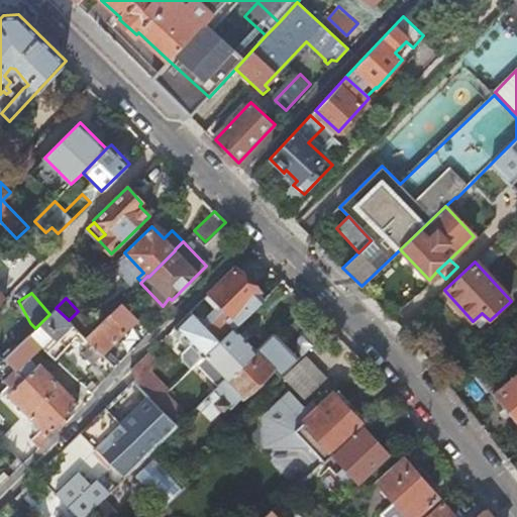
[(138,318),(121,301),(110,312),(127,329),(138,318)]
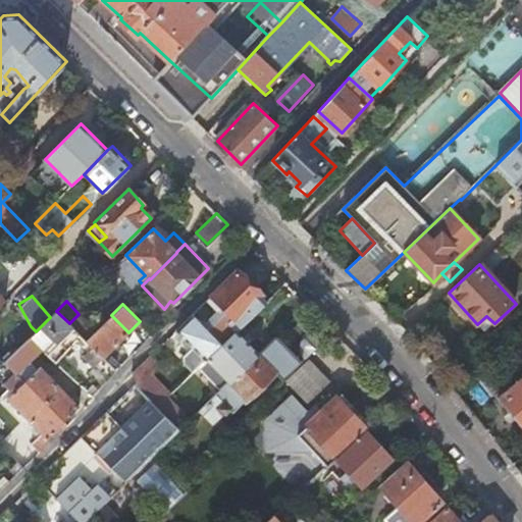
[(56,311),(50,317),(36,331),(29,337),(41,349),(57,364),(83,337),(69,323),(56,311)]
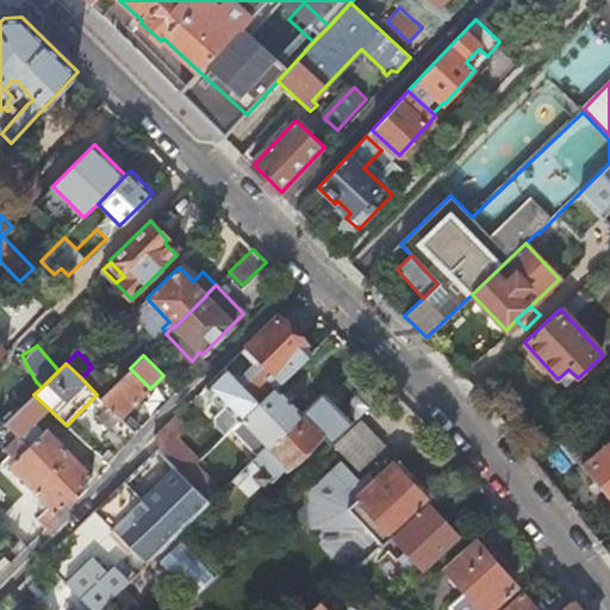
[(260,402),(225,366),(206,385),(240,419),(242,418),(260,402)]
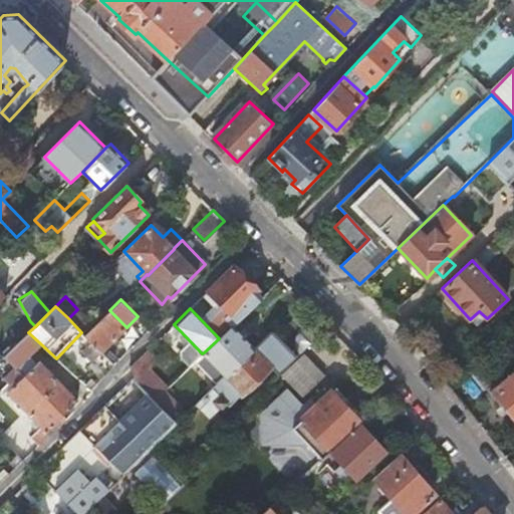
[(109,310),(84,334),(95,346),(101,352),(126,327),(109,310)]
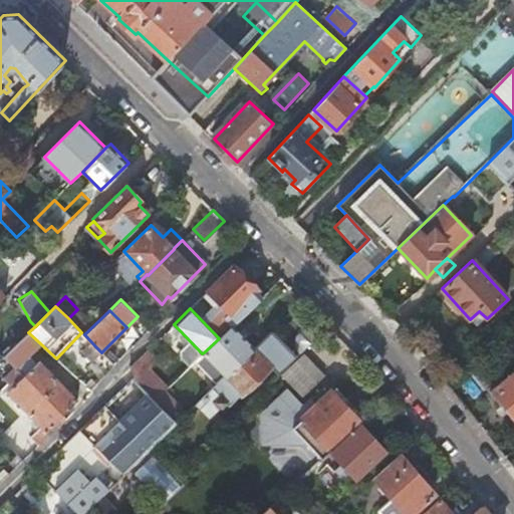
[(226,374),(254,347),(233,324),(219,338),(204,352),(216,364),(226,374)]
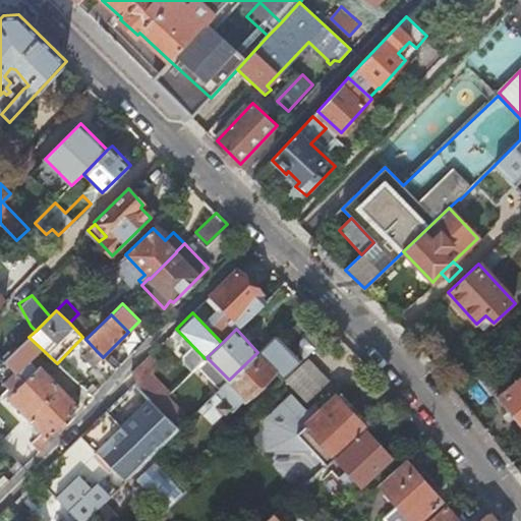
[(41,348),(29,337),(4,361),(13,371),(3,382),(12,391),(7,397),(41,431),(31,443),(39,451),(67,423),(64,419),(78,404),(40,365),(36,368),(29,361),(41,348)]
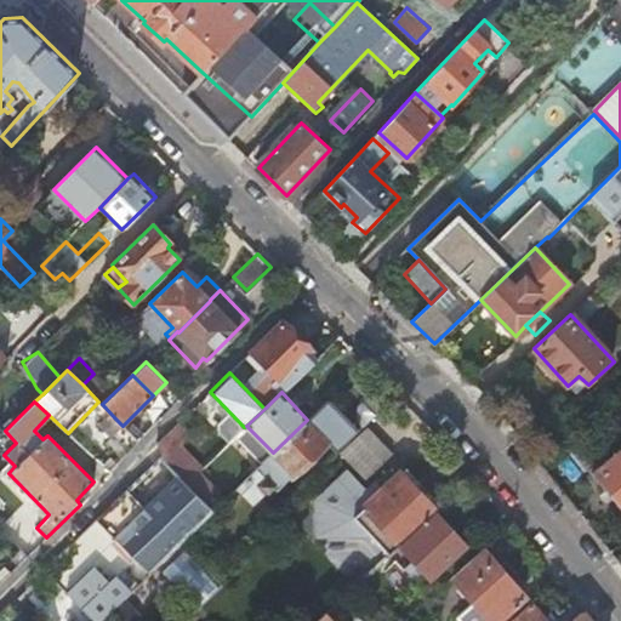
[(123,426),(115,419),(106,429),(127,453),(137,440),(123,426)]
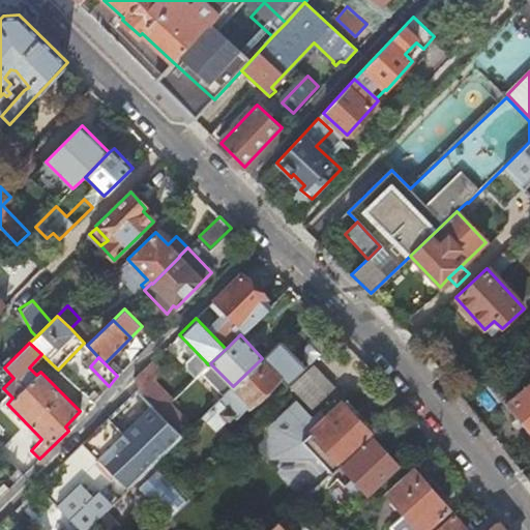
[(233,386),(203,414),(215,427),(224,418),(229,419),(231,421),(235,417),(237,418),(281,377),(278,375),(284,370),(284,365),(276,358),(271,357),(267,362),(262,358),(233,386)]
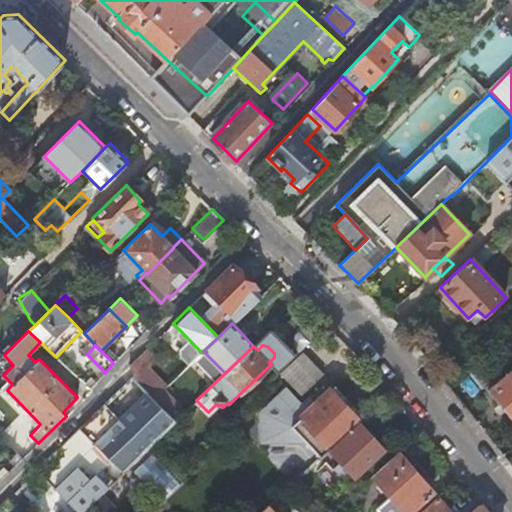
[(203,351),(201,352),(199,355),(211,367),(215,363),(203,351)]
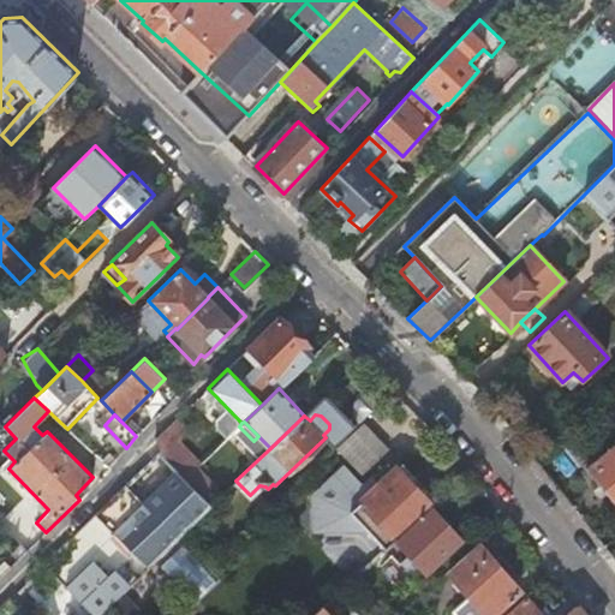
[(366,424),(340,451),(362,472),(388,446),(366,424)]
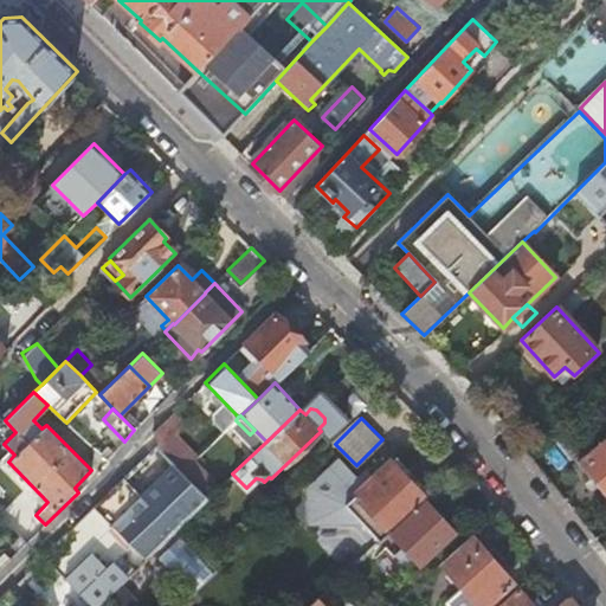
[(0,424),(0,439),(4,444),(15,432),(5,420),(0,424)]
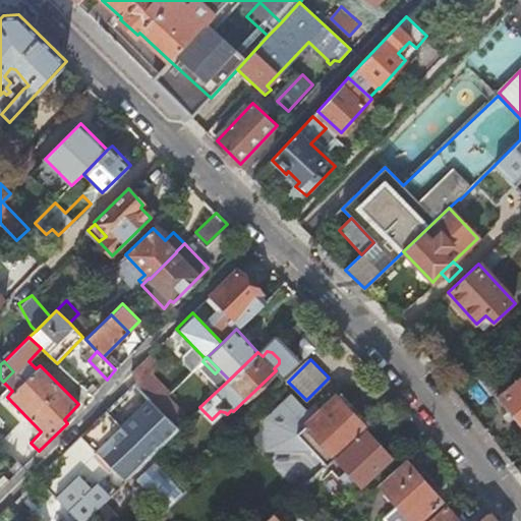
[(520,378),(497,398),(498,399),(520,427),(520,378)]
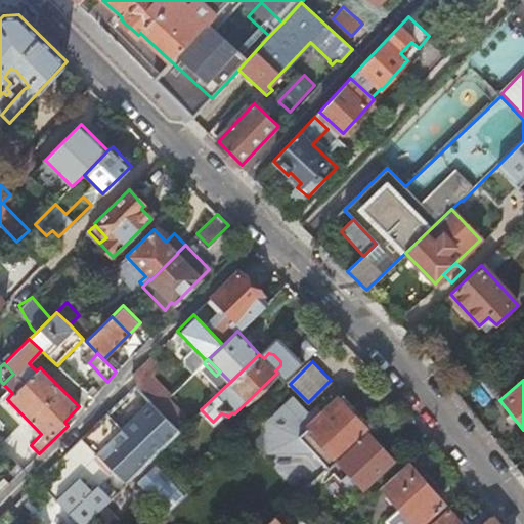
[(153,383),(143,392),(158,407),(168,398),(153,383)]
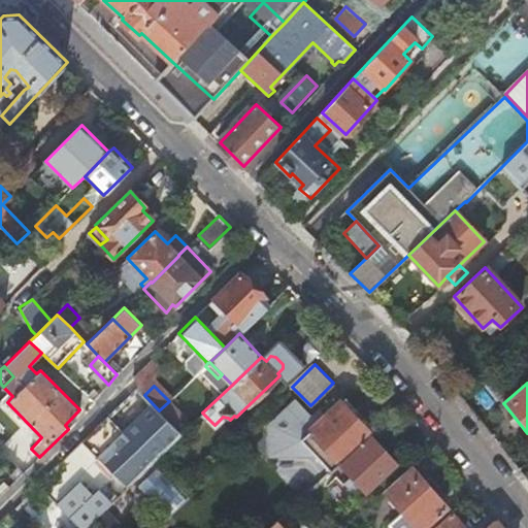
[(90,397),(85,392),(81,396),(87,401),(90,397)]
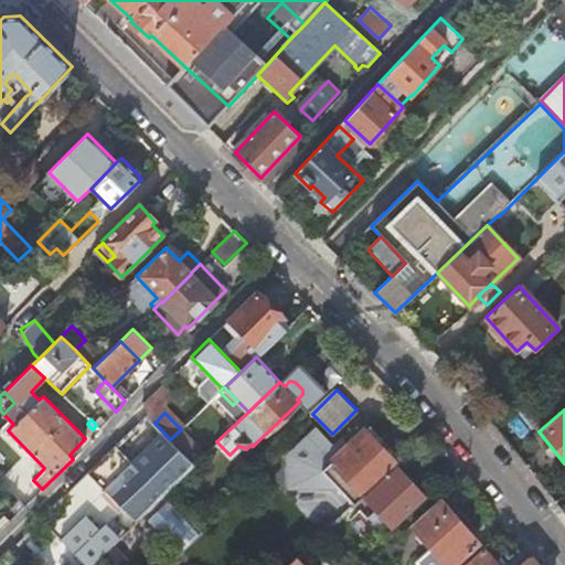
[(155,423),(152,422),(124,450),(116,444),(40,518),(84,564),(88,564),(193,465),(188,459),(170,439),(155,423)]
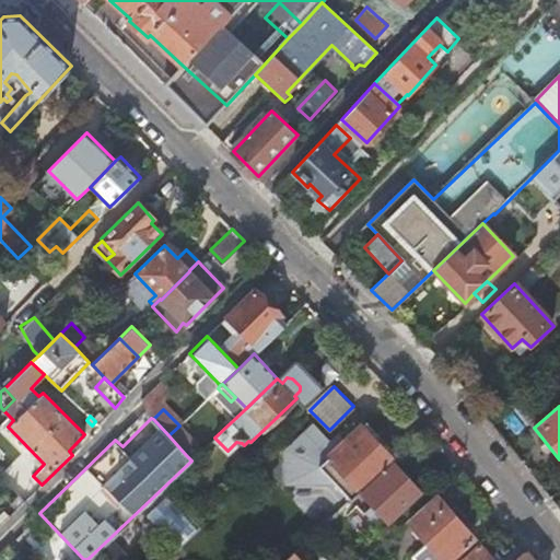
[(328,445),(310,428),(286,450),(286,483),(330,483),(333,481),(350,500),(360,490),(392,461),(397,456),(385,442),(380,447),(372,440),(377,434),(365,422),(361,427),(359,426),(341,442),(337,436),(328,445)]
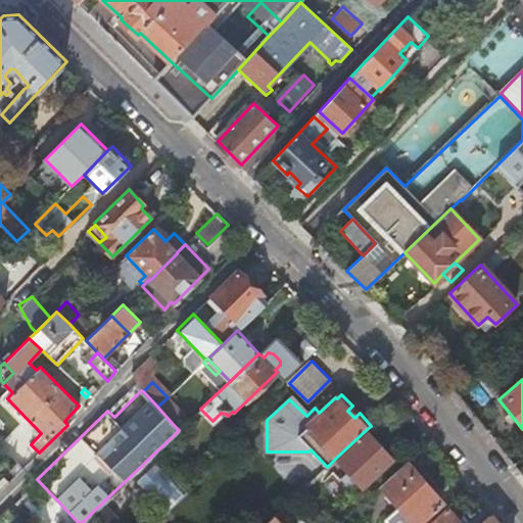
[(168,397),(157,407),(174,425),(185,414),(169,395),(168,397)]
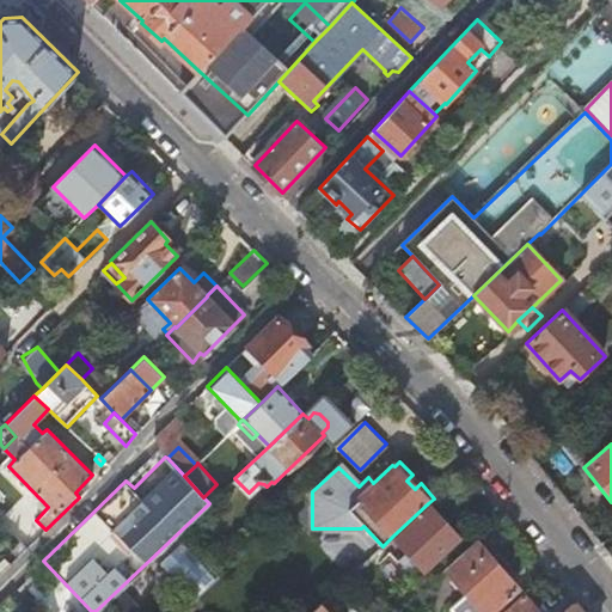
[(424,571),(460,538),(428,503),(393,536),(408,551),(424,571)]
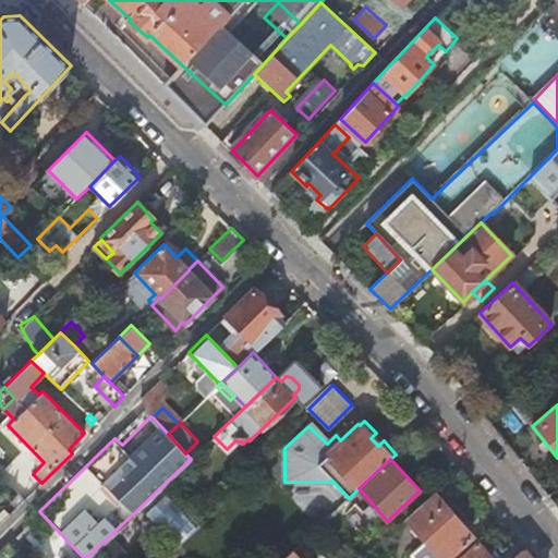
[(425,540),(427,541),(412,554),(414,557),(458,557),(461,556),(456,549),(471,535),(476,542),(477,542),(488,532),(500,521),(489,508),(465,529),(441,501),(440,501),(433,494),(407,518),(416,530),(426,522),(434,531),(425,540)]
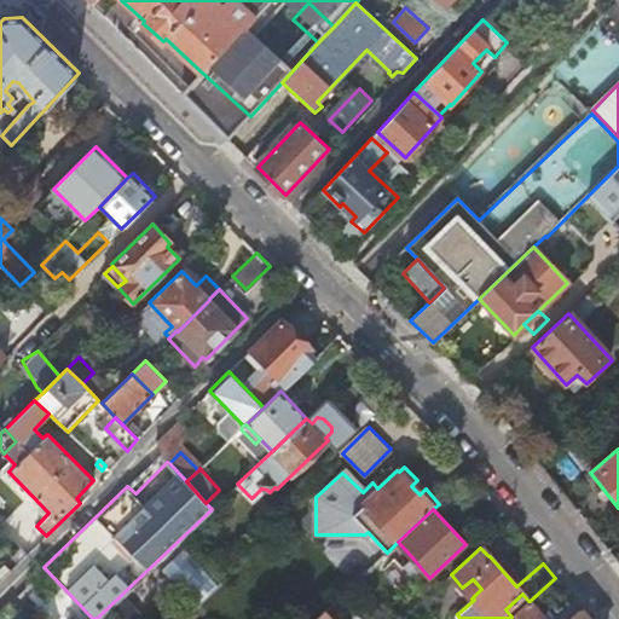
[(184,549),(160,570),(191,608),(217,588),(184,549)]
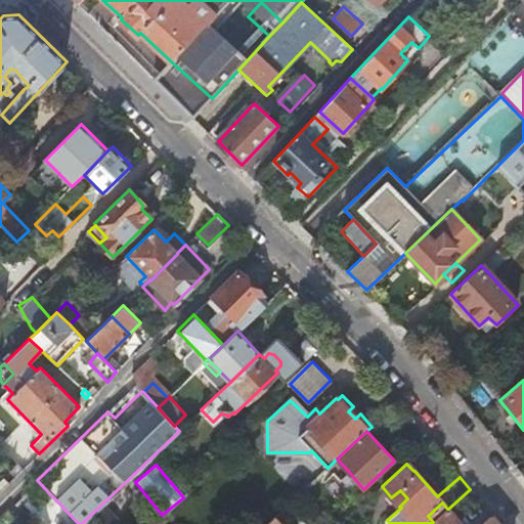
[(356,495),(363,489),(349,472),(341,478),(356,495)]
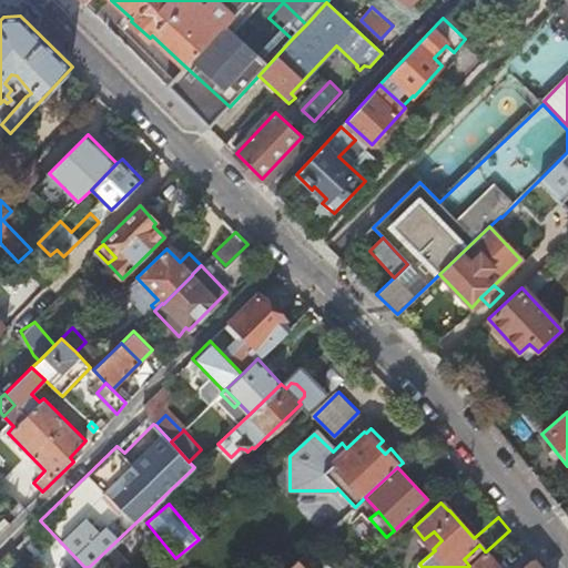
[(315,544),(322,550),(341,534),(334,526),(315,544)]
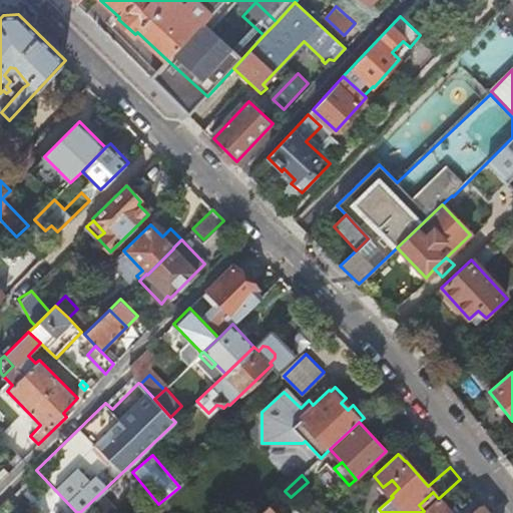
[(383,487),(391,496),(399,488),(392,480),(383,487)]
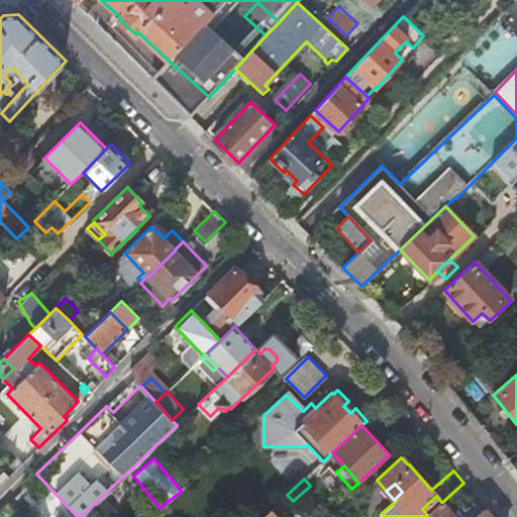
[(287,495),(279,502),(285,509),(293,501),(287,495)]
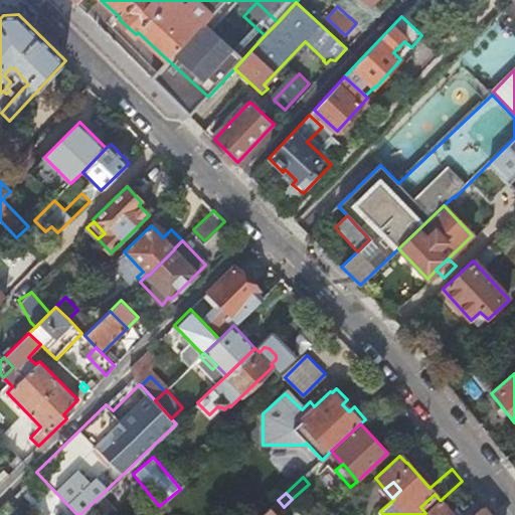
[(20,514),(6,500),(0,506),(0,514),(20,514)]
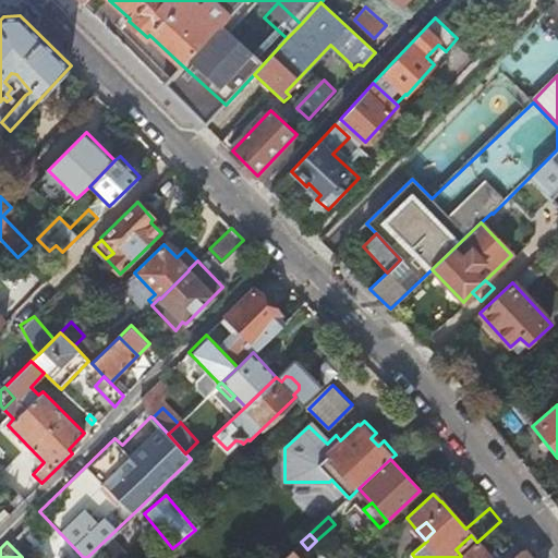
[(461,556),(458,557),(492,557),(477,542),(476,542),(461,556)]
